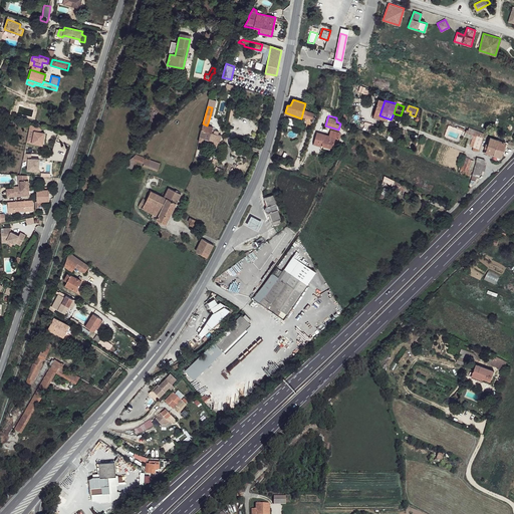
[(203,123),(199,138),(217,145),(221,136),(217,135),(211,133),(212,130),(213,127),(207,125),(203,123)]
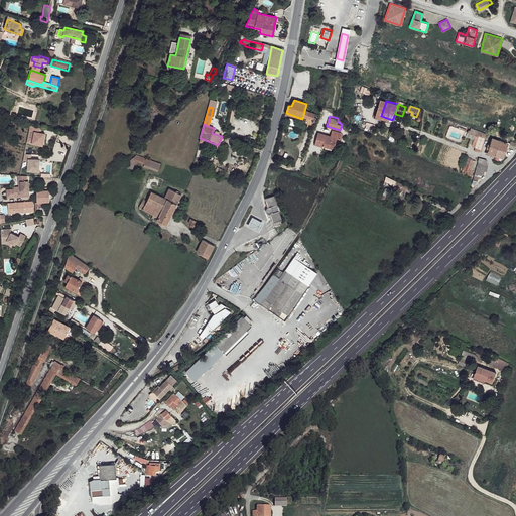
[(41,133),(42,128),(30,125),(26,142),(43,146),(45,134),(41,133)]
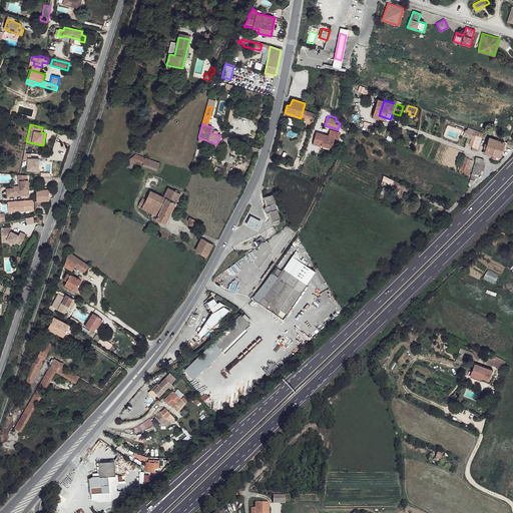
[(339,137),(340,131),(330,129),(329,134),(317,132),(314,143),(322,145),(323,143),(334,146),(336,137),(339,137)]
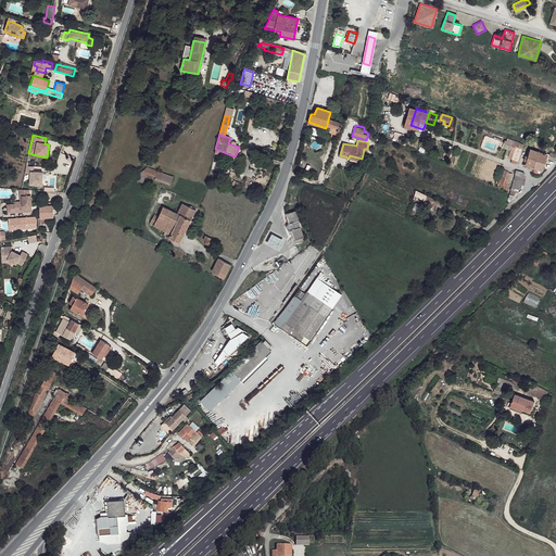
[(540,152),(529,150),(527,155),(534,160),(532,166),(534,167),(540,152)]
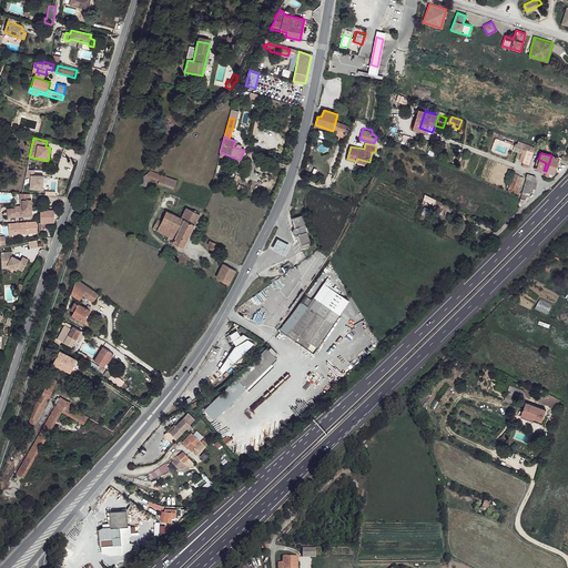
[(558,158),(551,155),(546,171),(554,174),(558,158)]
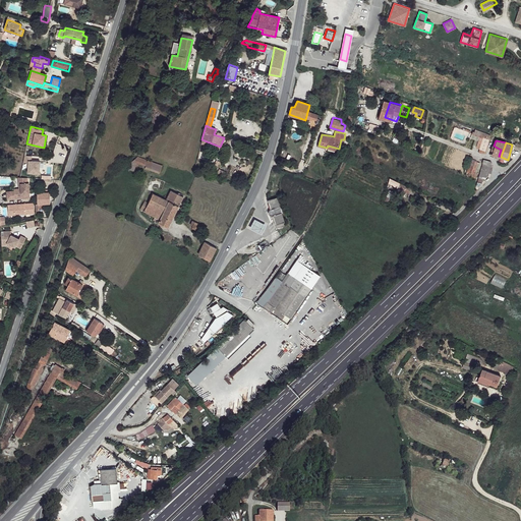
[(501,150),(494,146),(491,154),(499,156),(501,150)]
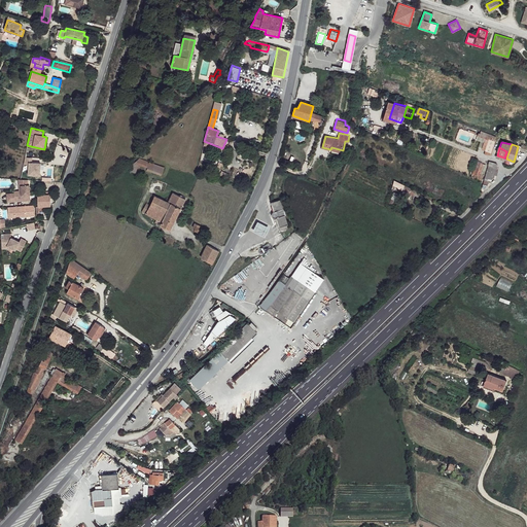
[(33,156),(25,155),(24,165),(28,165),(28,175),(40,176),(41,162),(33,161),(33,156)]
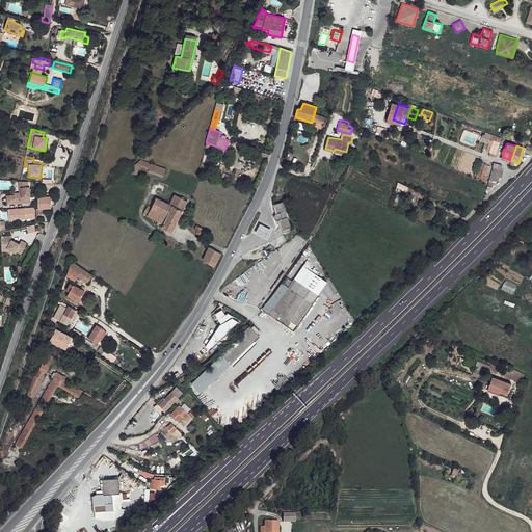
[(141,159),(137,163),(150,168),(152,163),(141,159)]
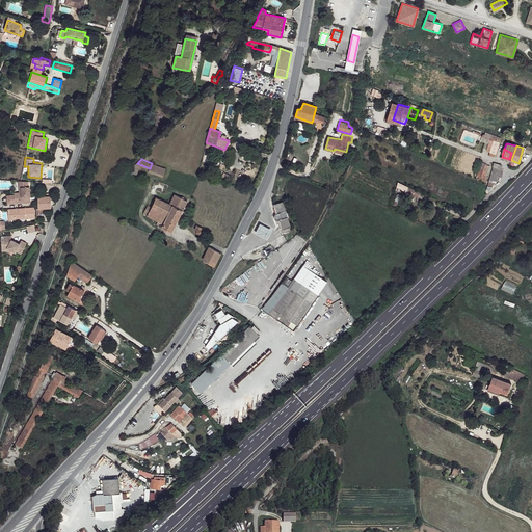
[(488,166),(483,164),(480,177),(484,179),(488,166)]
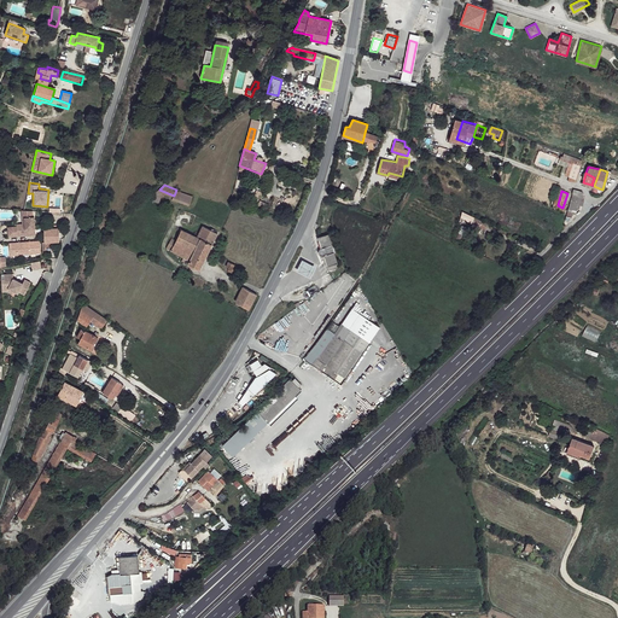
[(33,211),(22,210),(23,225),(17,225),(17,227),(23,226),(25,226),(25,213),(33,214),(33,211)]
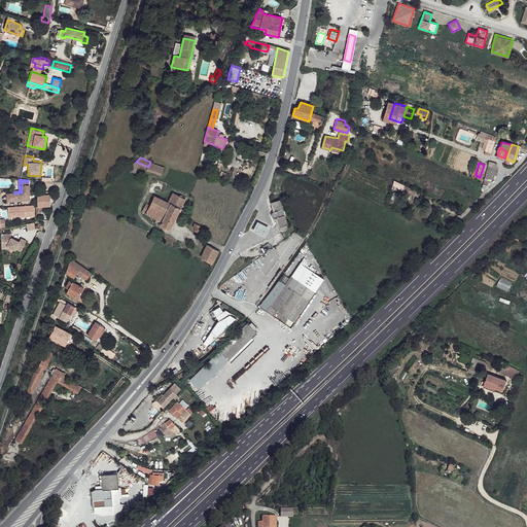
[(410,187),(396,180),(393,184),(397,185),(396,187),(408,192),(410,187)]
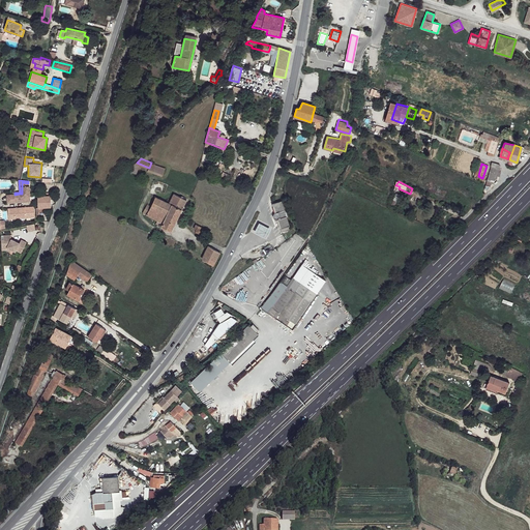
[(15,195),(7,195),(7,202),(31,200),(30,186),(29,186),(28,183),(22,182),(22,194),(20,194),(15,195)]
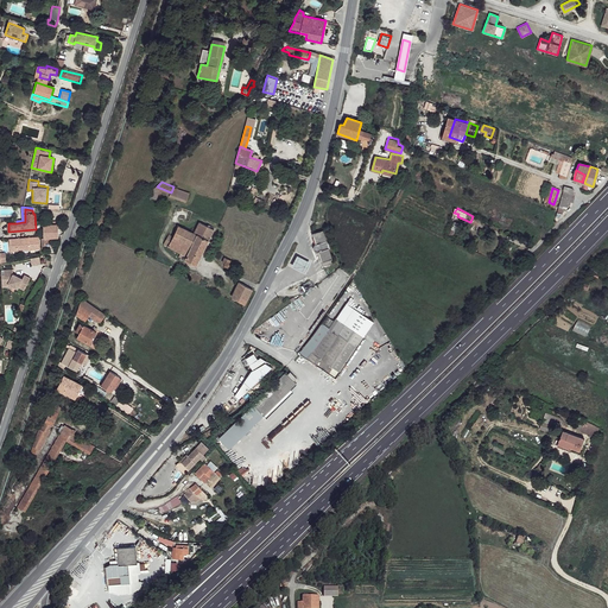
[(194,230),(192,232),(197,234),(209,240),(214,229),(200,222),(195,232),(194,230)]
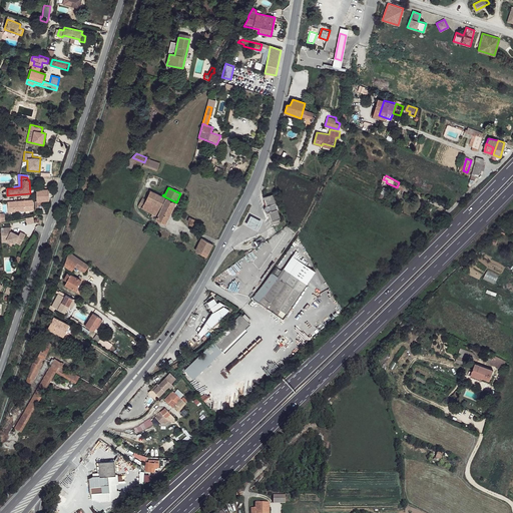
[(150,189),(147,200),(161,207),(166,197),(162,195),(163,194),(150,189)]
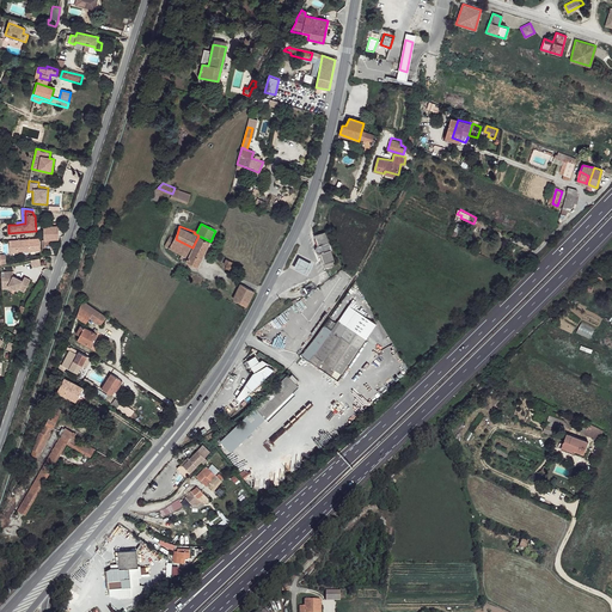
[(44,228),(44,240),(53,240),(60,239),(60,227),(51,227),(44,228)]
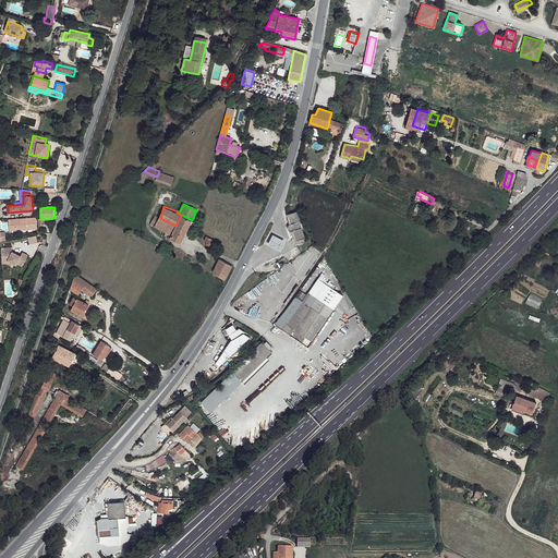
[(304,237),(295,210),(287,214),(296,243),(303,240),(302,238),(304,237)]
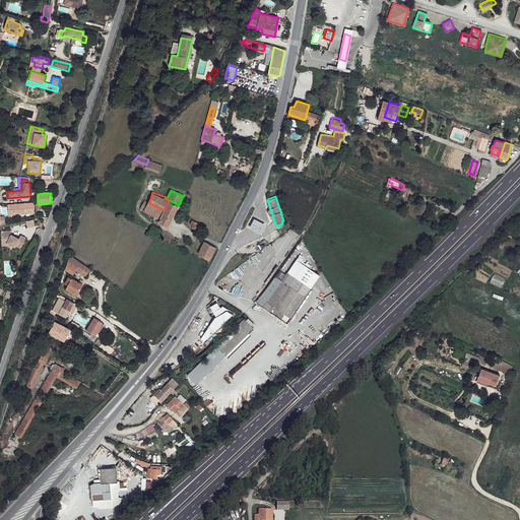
[(149,203),(144,210),(155,215),(161,218),(159,222),(169,226),(179,205),(169,200),(164,210),(149,203)]
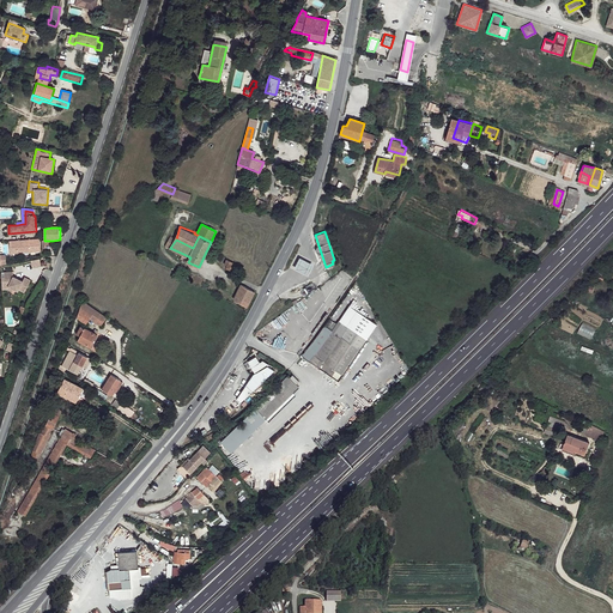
[(29,241),(10,242),(10,255),(29,253),(35,253),(35,243),(29,243),(29,241)]
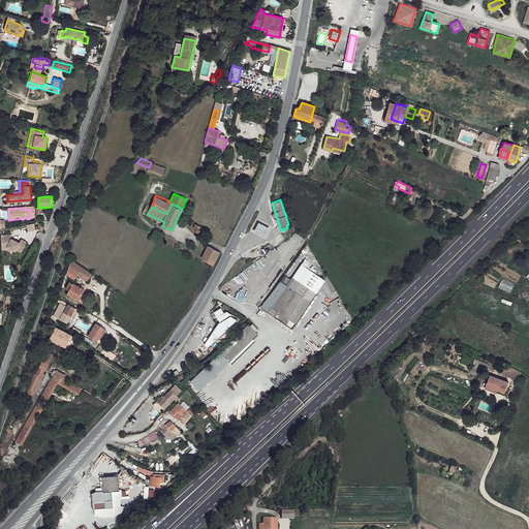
[(266,236),(271,226),(258,221),(254,230),(266,236)]
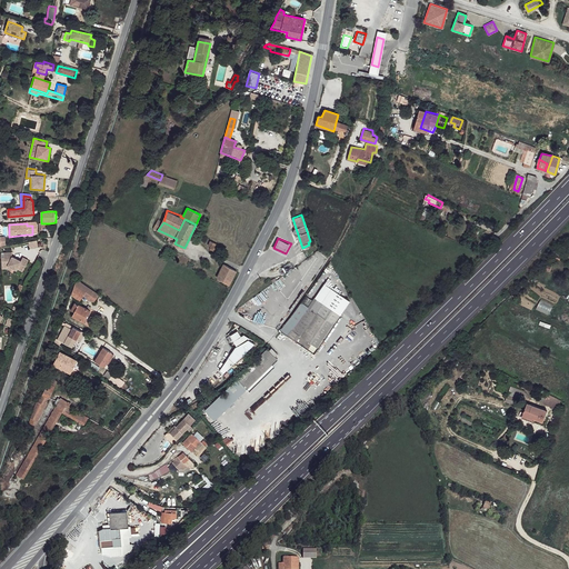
[(1,253),(1,266),(7,266),(17,270),(17,269),(22,271),(28,260),(22,258),(20,261),(12,257),(12,252),(1,253)]
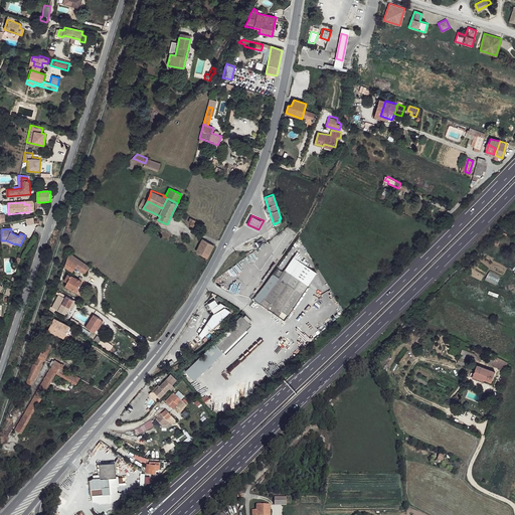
[(202,239),(196,252),(207,258),(213,244),(202,239)]
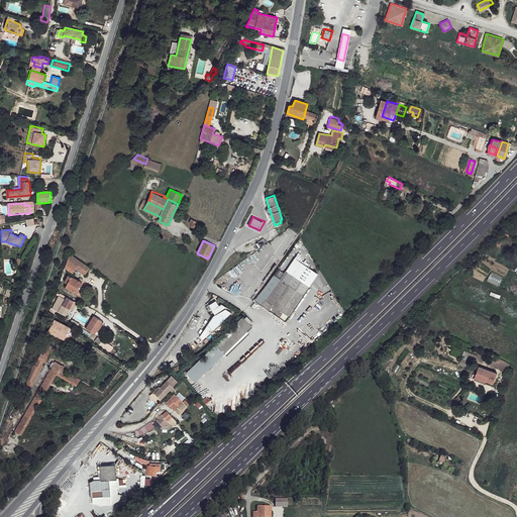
[(288,251),(281,264),(287,268),(295,255),(288,251)]
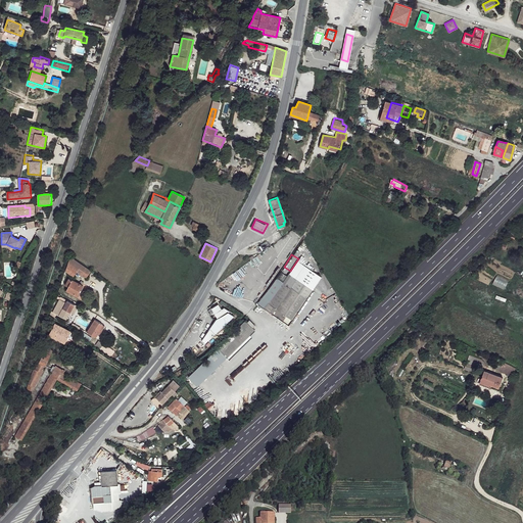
[(72,257),(68,262),(79,269),(88,276),(91,271),(72,257)]
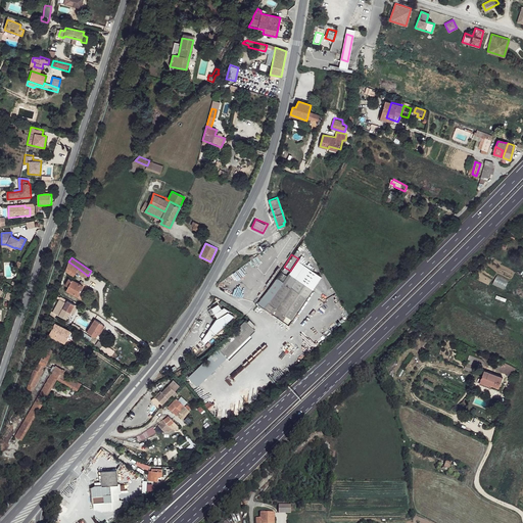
[(68,262),(67,269),(76,274),(79,269),(68,262)]
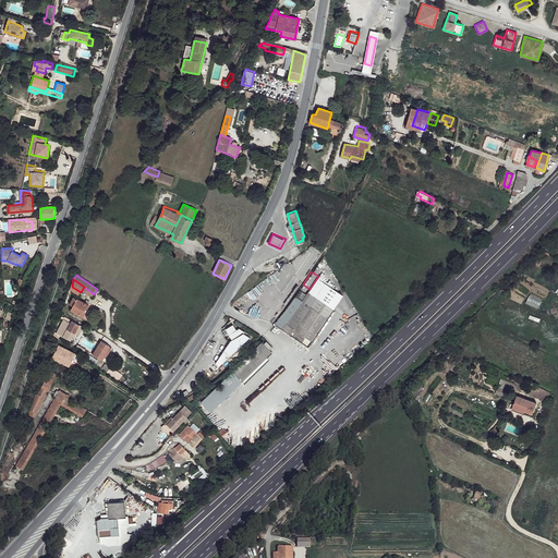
[(303,344),(306,348),(329,318),(336,311),(319,298),(313,306),(304,300),(307,294),(300,288),(290,303),(277,318),(276,322),(282,326),(290,332),(301,341),(303,344)]
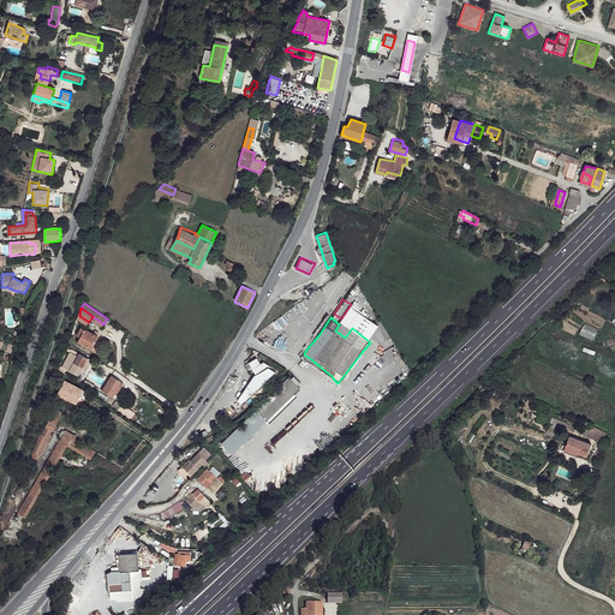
[(339,324),(335,330),(345,338),(352,328),(342,320),(339,324)]
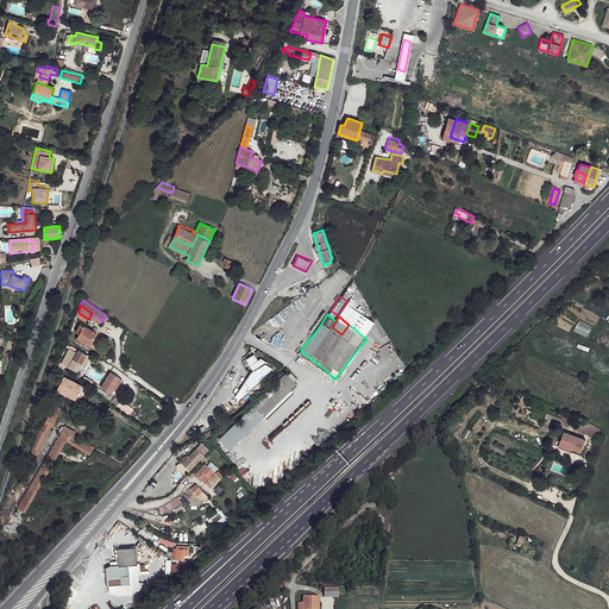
[(575,328),(588,334),(591,326),(578,320),(575,328)]
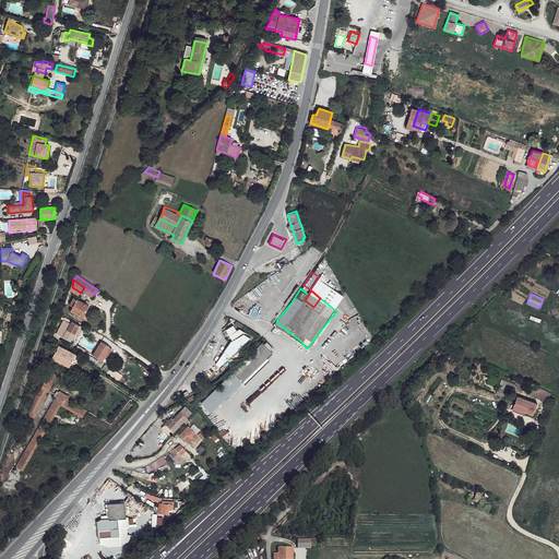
[(74,298),(68,308),(72,310),(78,300),(74,298)]
